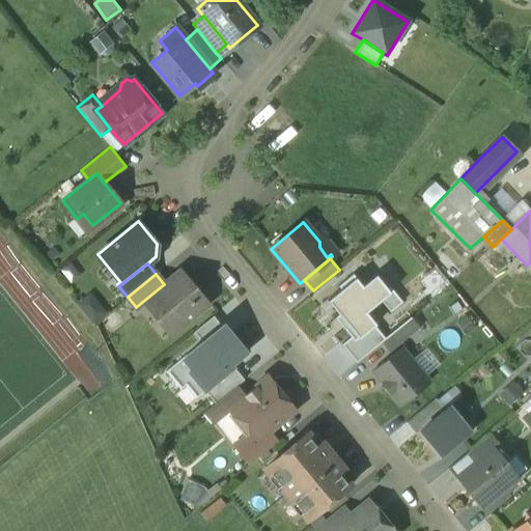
[(183,274),(167,287),(164,284),(136,307),(137,309),(148,300),(157,309),(154,312),(171,333),(207,303),(183,274)]
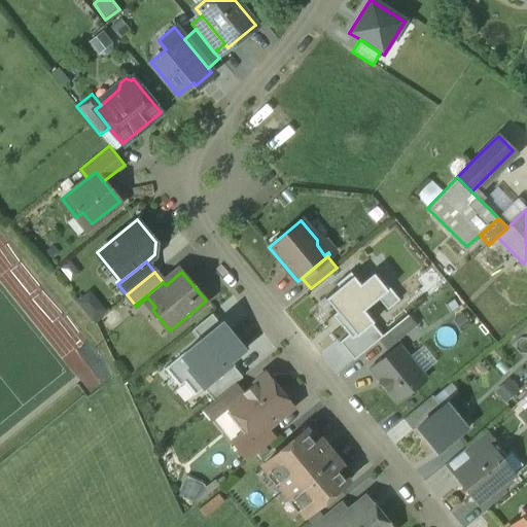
[(363,310),(378,297),(387,289),(385,287),(373,272),(359,283),(350,272),(336,284),(339,287),(325,299),(345,322),(341,325),(349,334),(352,339),(372,323),(374,321),(363,310)]
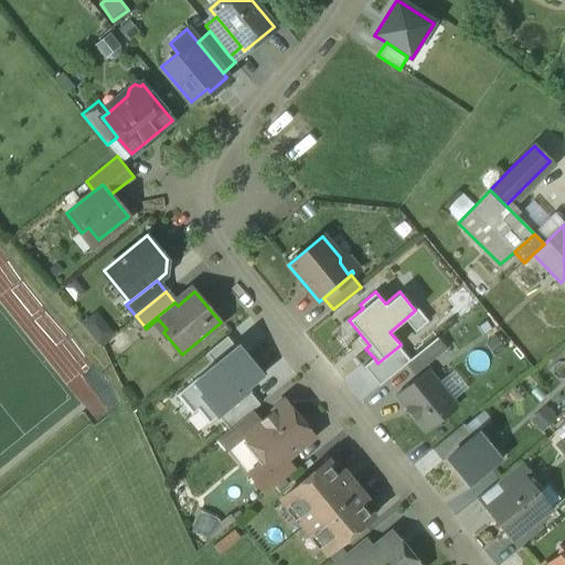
[(415,306),(413,308),(415,310),(405,319),(415,332),(428,321),(415,306)]
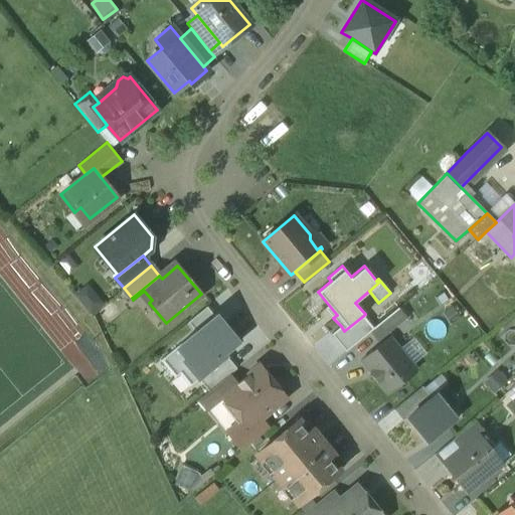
[(188,322),(196,332),(214,317),(207,307),(188,322)]
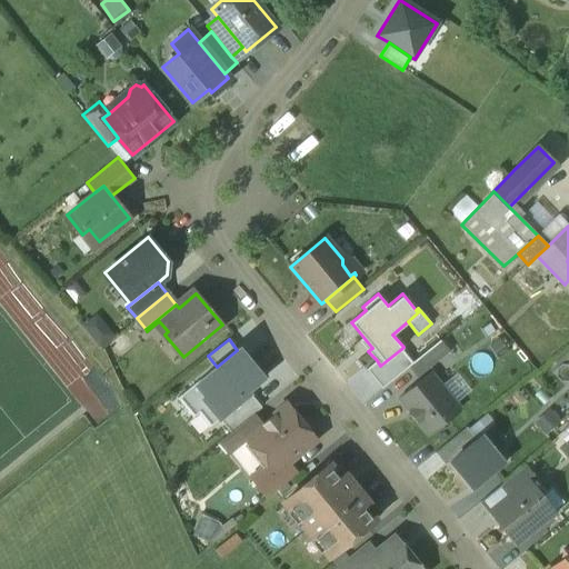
[(413,362),(409,367),(417,377),(448,351),(440,341),(413,362)]
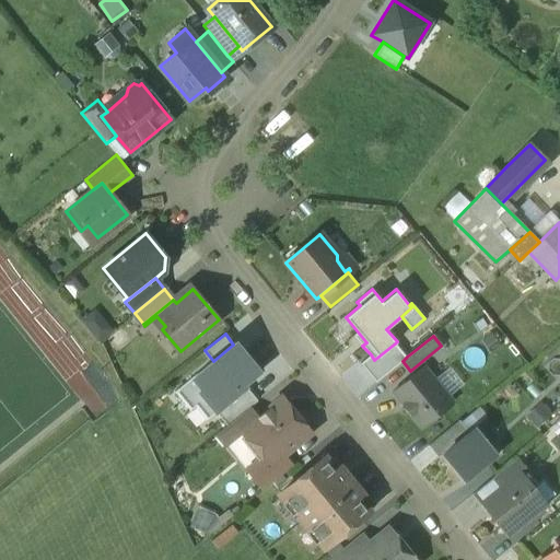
[(259,372),(236,342),(233,345),(213,361),(175,392),(190,410),(196,406),(207,419),(216,412),(246,387),(244,384),(259,372)]
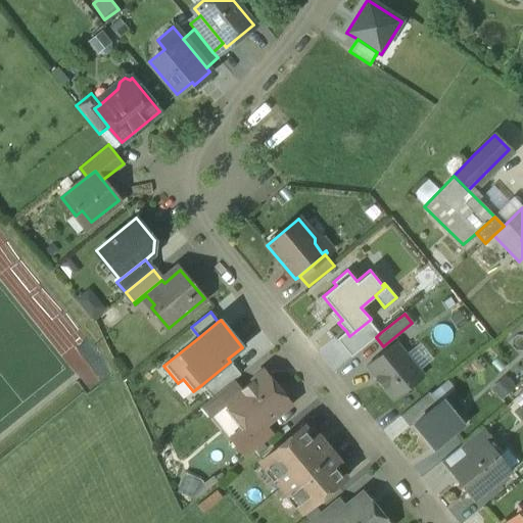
[(336,339),(350,357),(376,337),(380,333),(369,321),(349,336),(346,331),(336,339)]
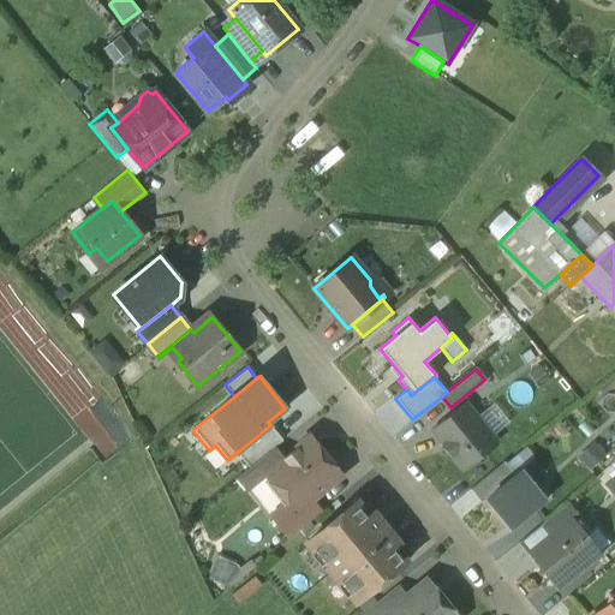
[(497,441),(466,402),(431,430),(463,470),(475,460),(481,463),(487,458),(487,451),(497,441)]
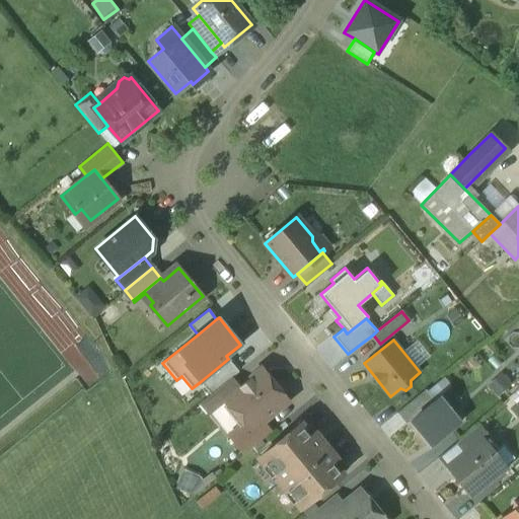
[(200,382),(210,394),(231,377),(238,371),(228,359),(200,382)]
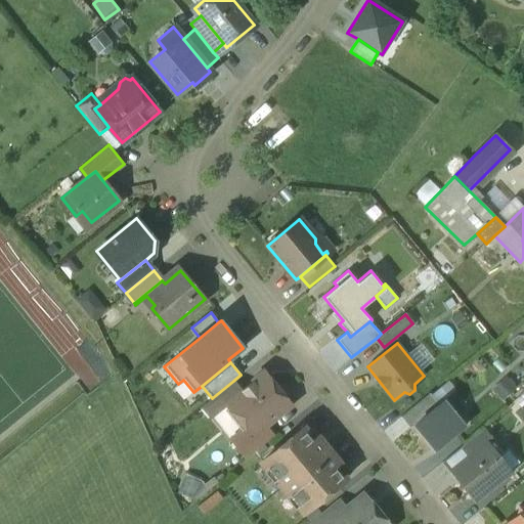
[(290,403),(263,372),(242,389),(225,402),(226,403),(228,406),(227,410),(233,419),(237,418),(246,427),(252,434),(265,424),(290,403)]
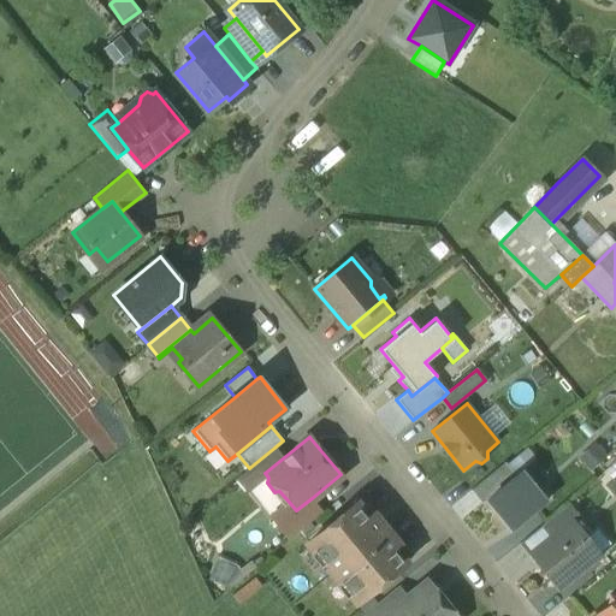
[(284,457),(274,448),(249,468),(247,471),(256,481),(266,474),(265,473),(284,457)]
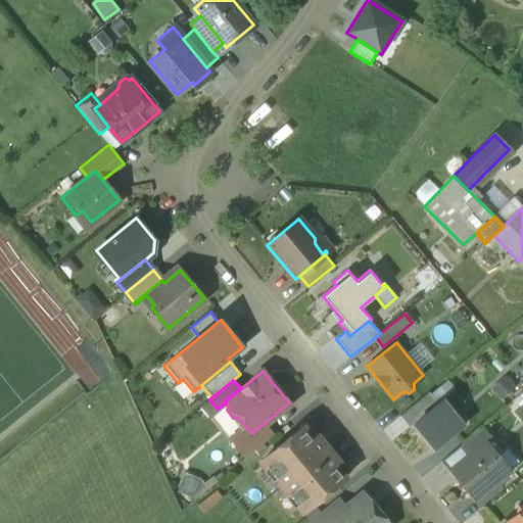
[(429,392),(399,416),(409,427),(414,424),(413,423),(437,403),(429,392)]
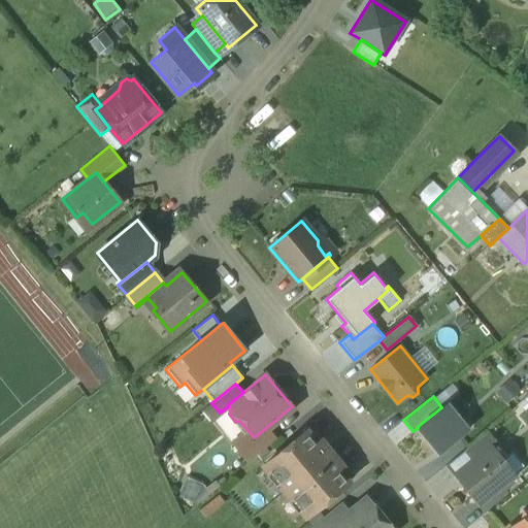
[(441,407),(417,427),(418,428),(437,452),(462,432),(466,428),(459,419),(460,419),(447,403),(441,407)]
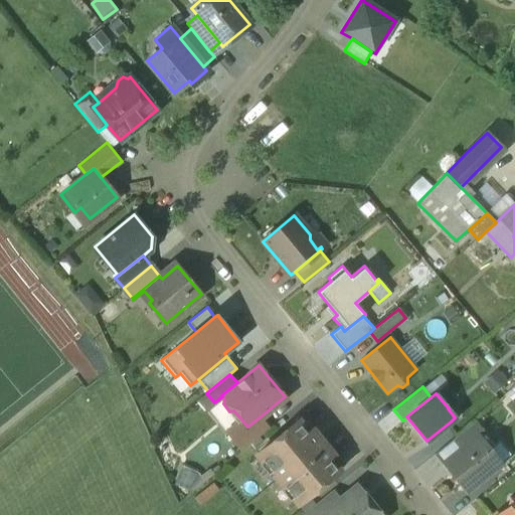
[(247,426),(241,419),(226,432),(241,450),(270,426),(261,416),(247,426)]
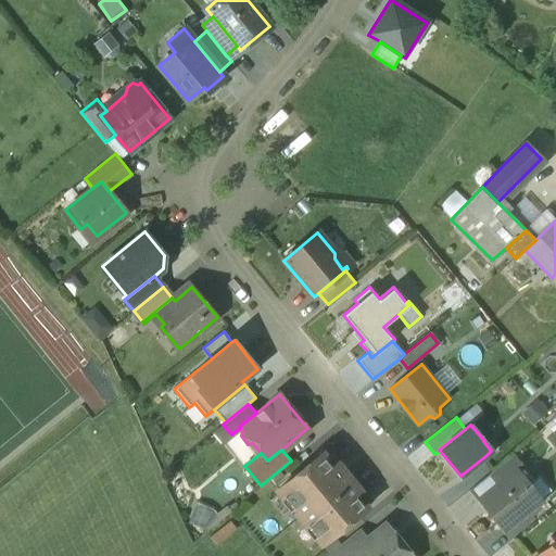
[(336,463),(332,466),(321,453),(278,489),(294,508),(297,506),(310,521),(306,523),(323,542),(366,507),(355,494),(358,491),(350,479),(346,481),(342,475),(344,474),(336,463)]
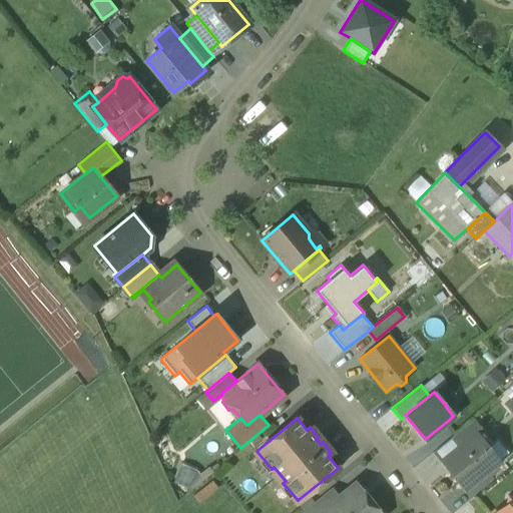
[(474,419),(451,438),(458,448),(459,448),(482,429),(474,419)]
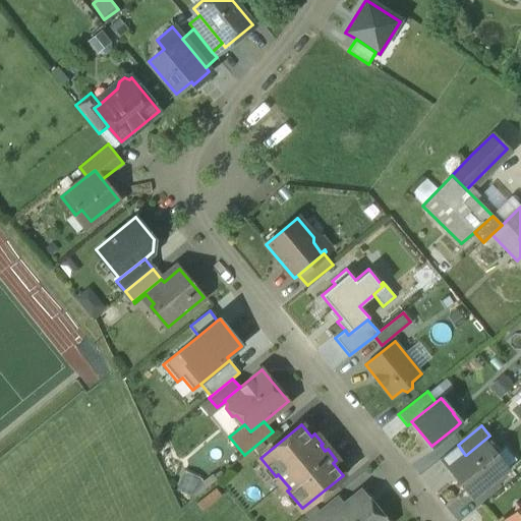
[(489,436),(466,455),(465,455),(450,467),(472,496),(506,468),(495,455),(501,450),(489,436)]
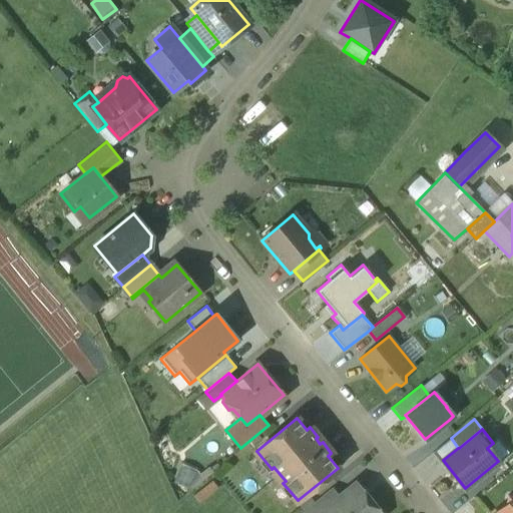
[(379,512),(356,485),(338,499),(341,503),(329,512),(379,512)]
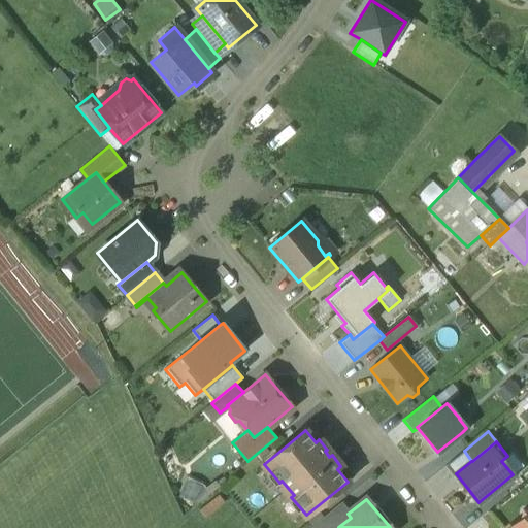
[(339,503),(311,527),(338,527),(351,518),(348,514),(339,503)]
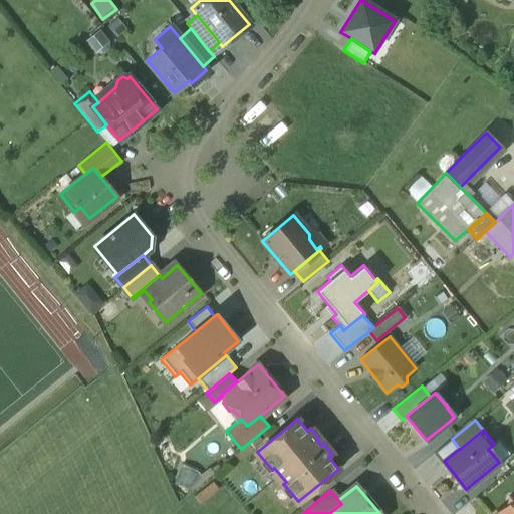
[(513,513),(513,496),(508,496),(508,505),(496,513),(513,513)]
